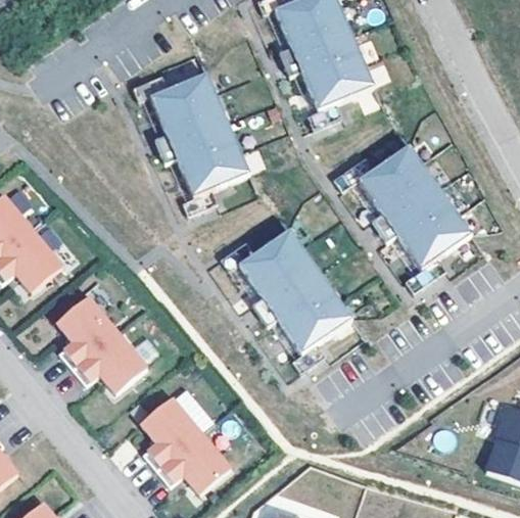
[(258,0),(249,4),(255,18),(274,10),(292,2),(291,0),(258,0)]
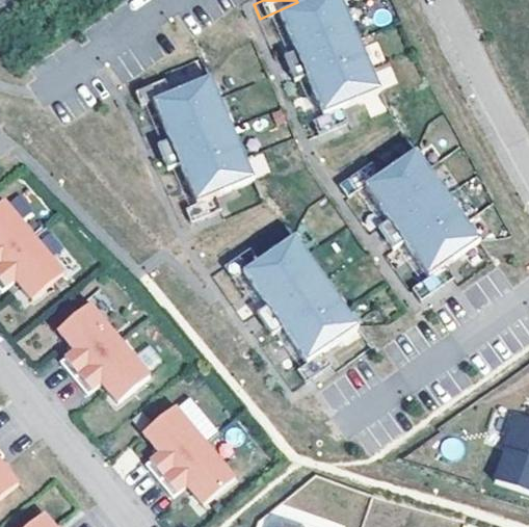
[(302,0),(297,2),(279,10),(295,49),(283,54),(293,78),(306,73),(322,112),(342,104),(380,87),(342,0),(302,0)]
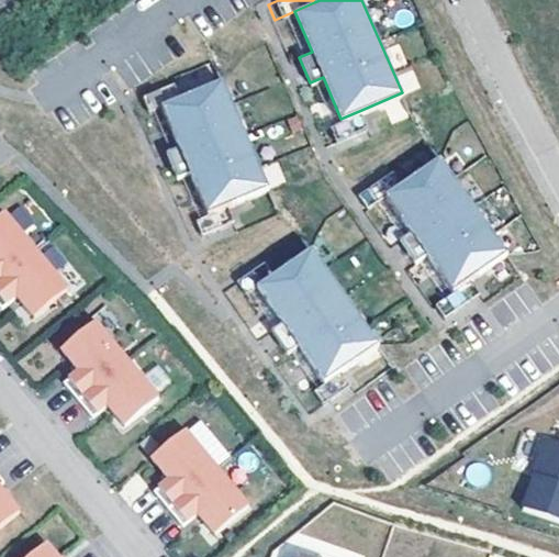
[(181,96),(161,104),(179,145),(167,149),(177,175),(190,169),(208,212),(269,186),(223,78),(181,96)]
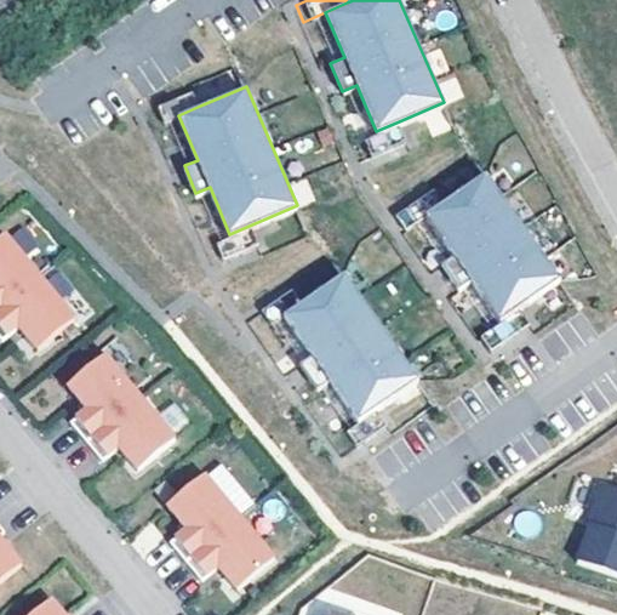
[(156,104),(164,121),(178,115),(200,106),(193,89),(156,104)]
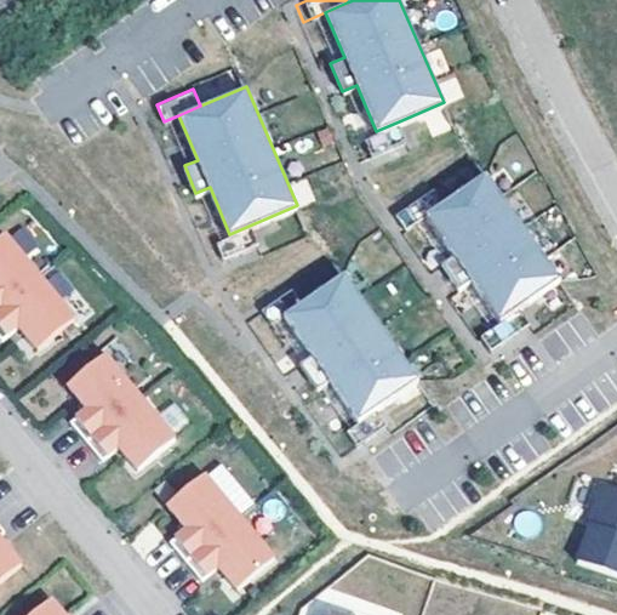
[(376,131),(354,141),(361,158),(406,138),(399,121),(376,131)]
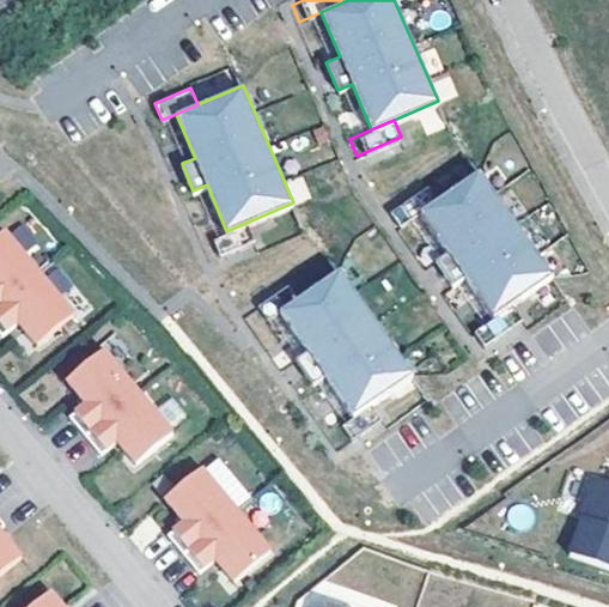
[(438,198),(418,212),(446,252),(433,260),(451,284),(463,275),(492,316),(511,303),(552,274),(477,170),(438,198)]
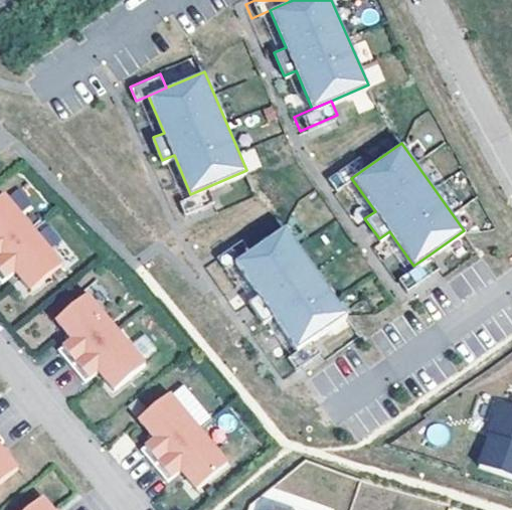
[(327,177),(335,189),(351,178),(368,166),(359,154),(327,177)]
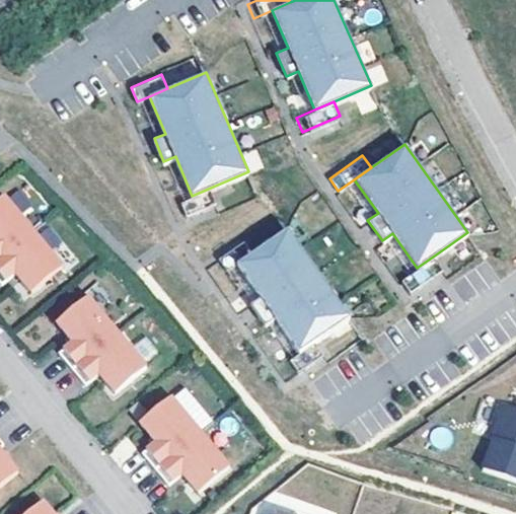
[(186,215),(216,202),(210,188),(179,201),(186,215)]
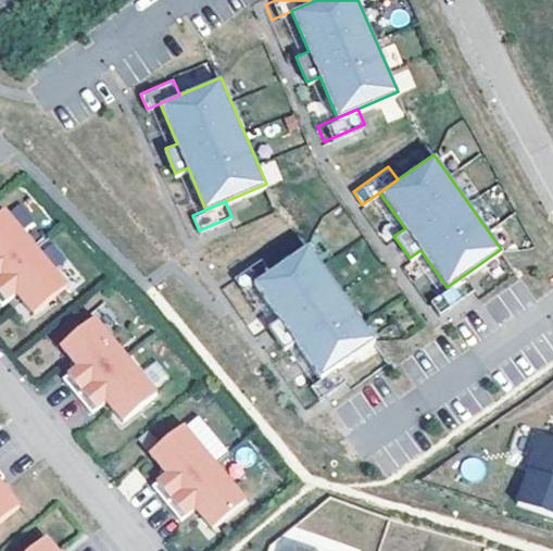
[(0,273),(34,246),(2,208),(0,209),(0,273)]
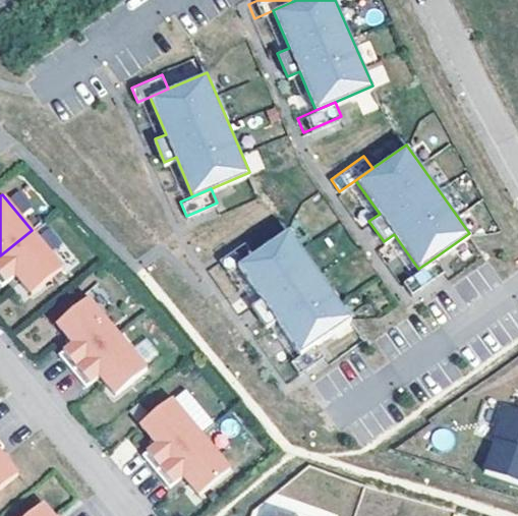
[(254,251),(238,263),(262,296),(251,303),(266,324),(276,317),(300,352),(351,317),(288,227),(254,251)]
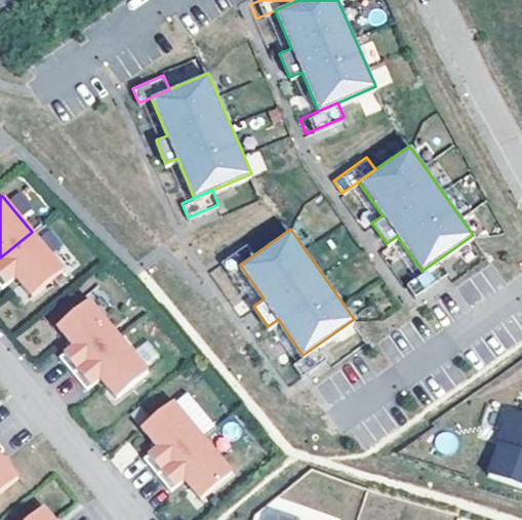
[(32,232),(0,257),(0,285),(13,274),(30,293),(62,268),(32,232)]
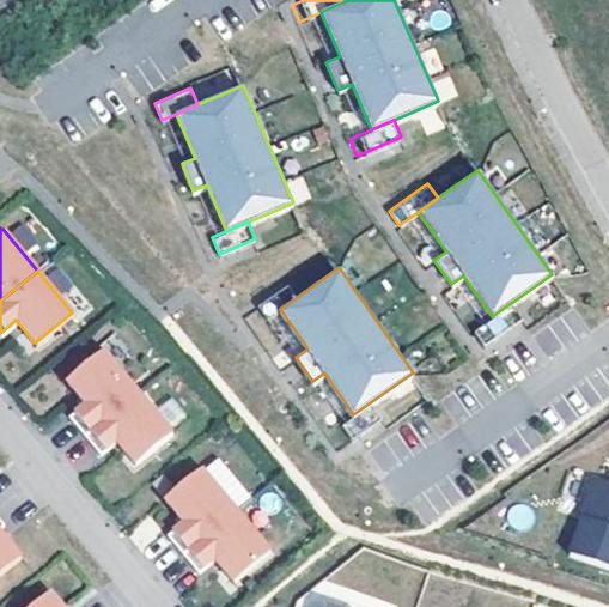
[(256,303),(267,319),(280,309),(299,296),(288,280),(256,303)]
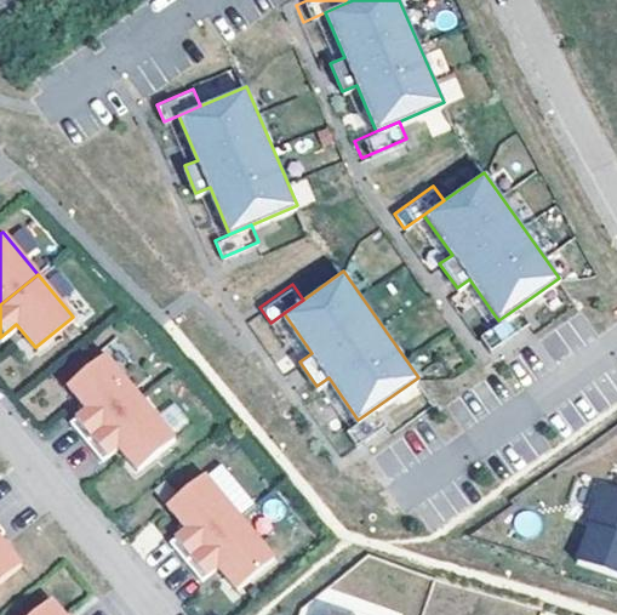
[(498,320),(479,335),(489,348),(529,322),(518,307),(498,320)]
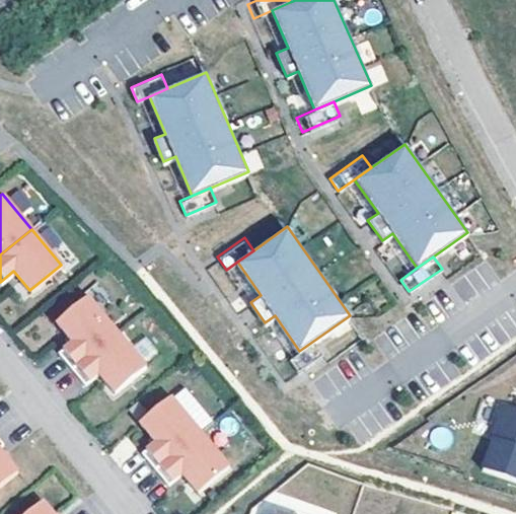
[(71,339),(57,351),(70,366),(115,329),(85,294),(55,319),(71,339)]
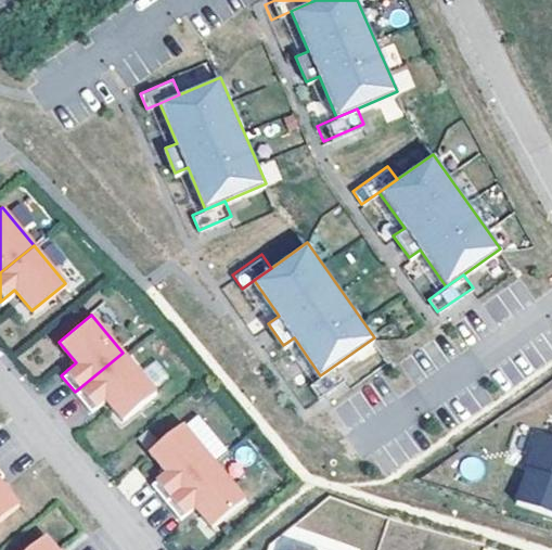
[(123,353),(75,392),(89,409),(104,397),(122,418),(154,389),(123,353)]
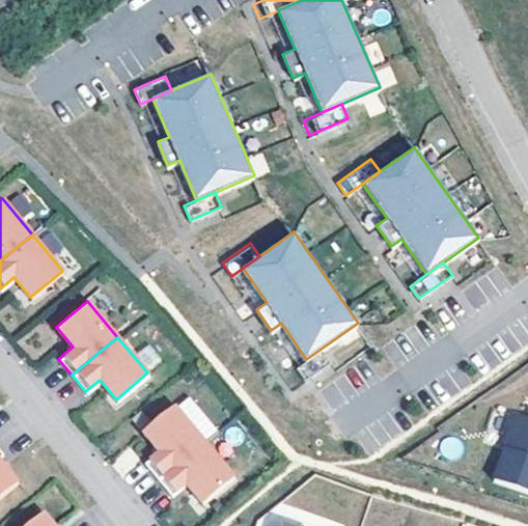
[(306,359),(296,366),(305,379),(332,360),(323,348),(306,359)]
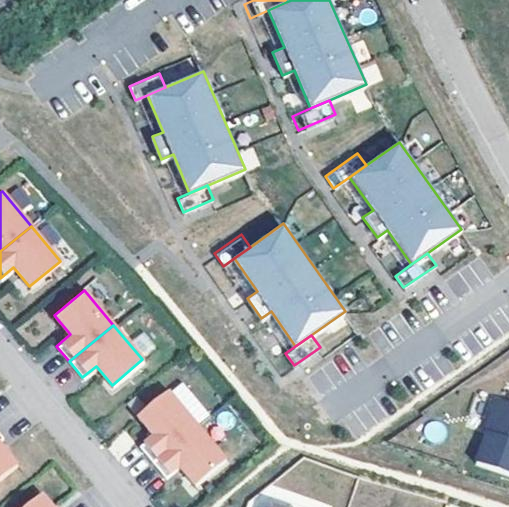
[(152,433),(139,445),(152,460),(196,423),(167,389),(136,414),(152,433)]
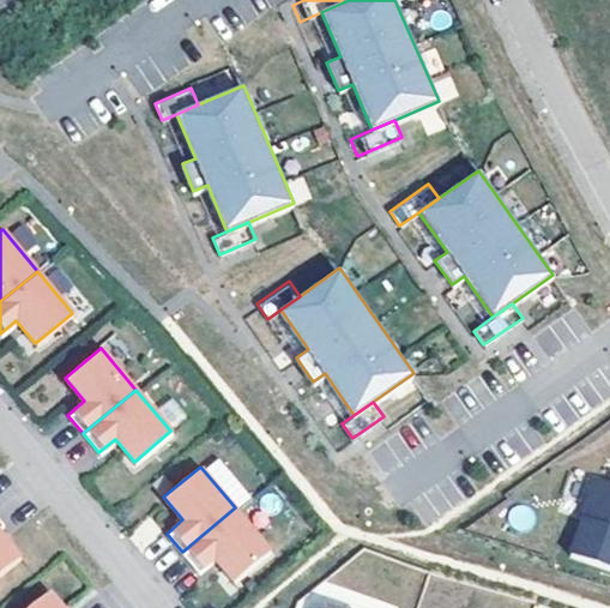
[(569,552),(609,565),(609,480),(592,474),(579,513),(581,515),(569,552)]
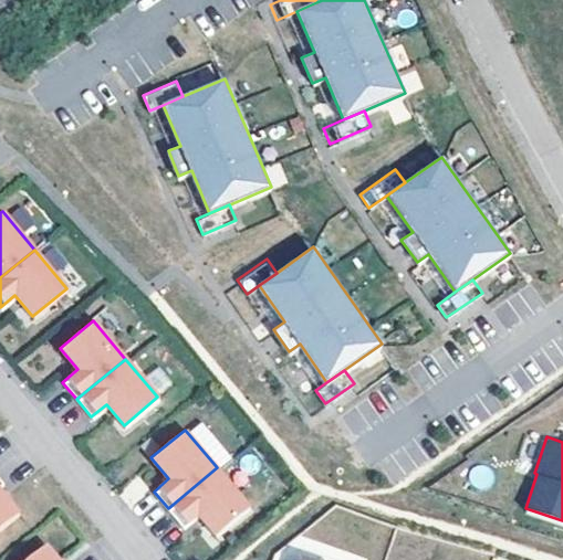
[(471,458),(464,477),(485,485),(491,466),(471,458)]
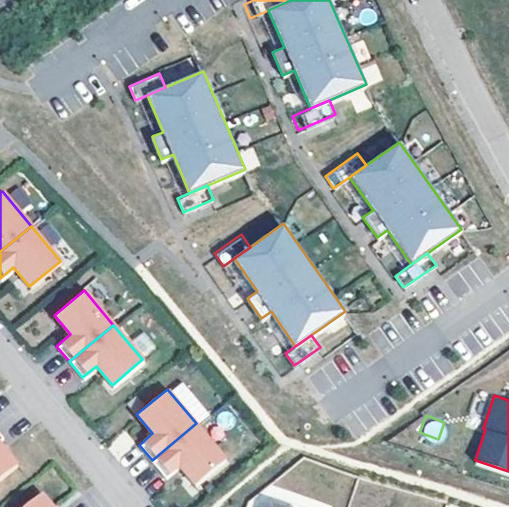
[(196,423),(152,460),(165,476),(179,465),(195,484),(225,458),(196,423)]
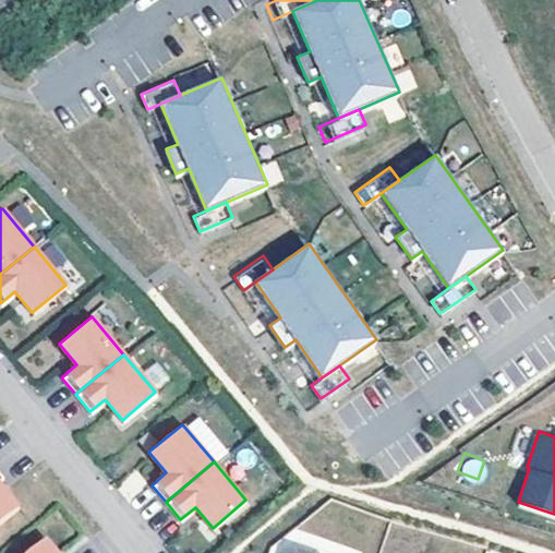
[(0,523),(19,507),(0,484),(0,480),(3,477),(0,473),(0,523)]
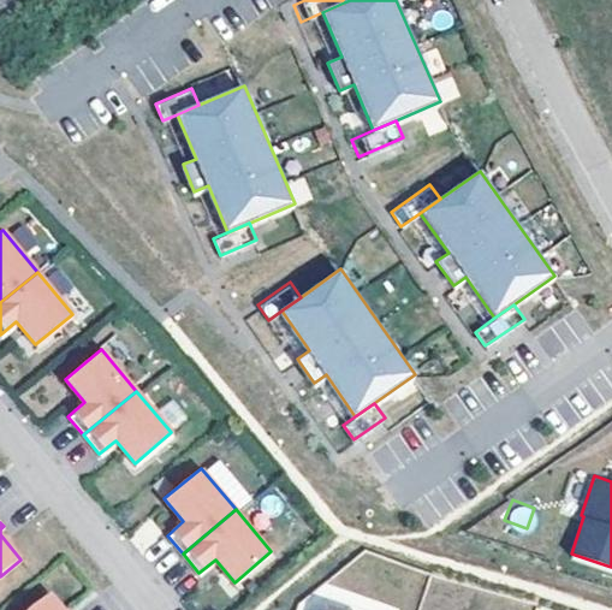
[(316,609),(321,596),(303,591),(297,609),(316,609)]
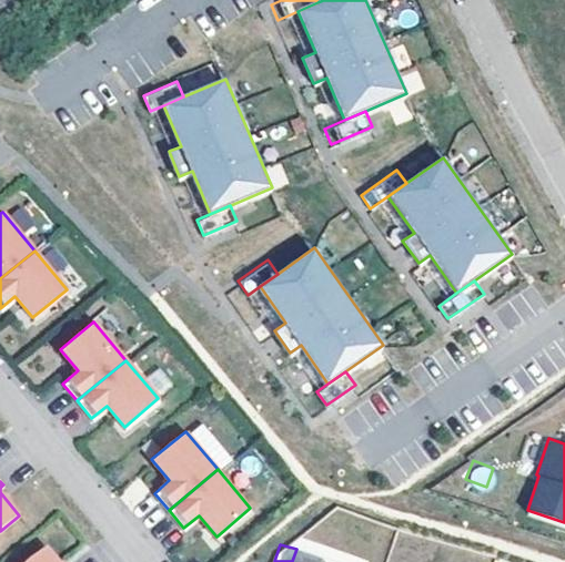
[(58,561),(46,548),(28,561),(58,561)]
